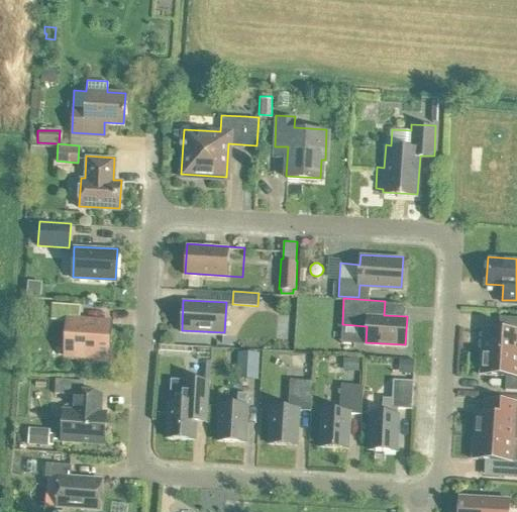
[(106,355),(108,321),(79,319),(80,304),(52,302),(50,318),(70,320),(68,352),(106,355)]
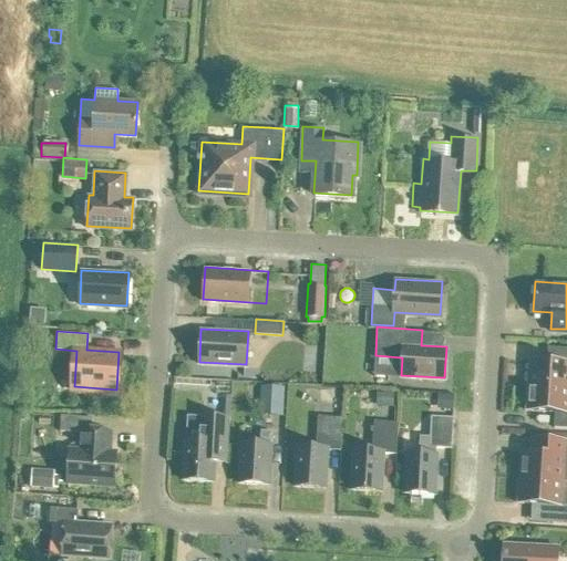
[(546,360),(529,359),(527,383),(566,385),(566,345),(547,345),(546,360)]
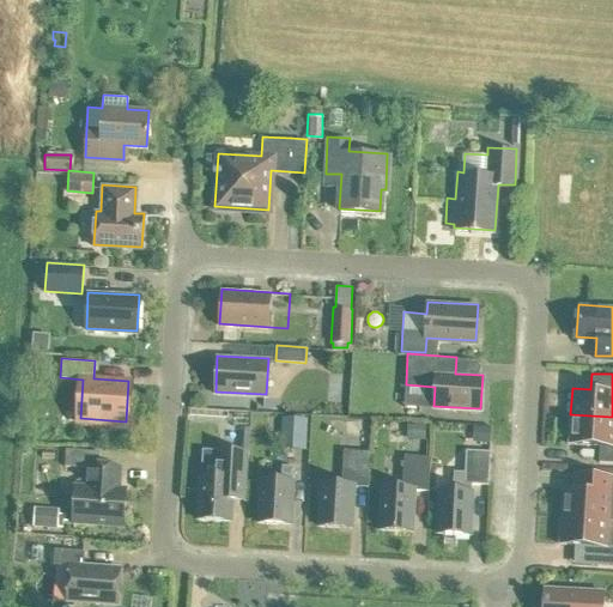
[(612,417),(570,414),(569,442),(600,444),(599,461),(612,462),(612,417)]
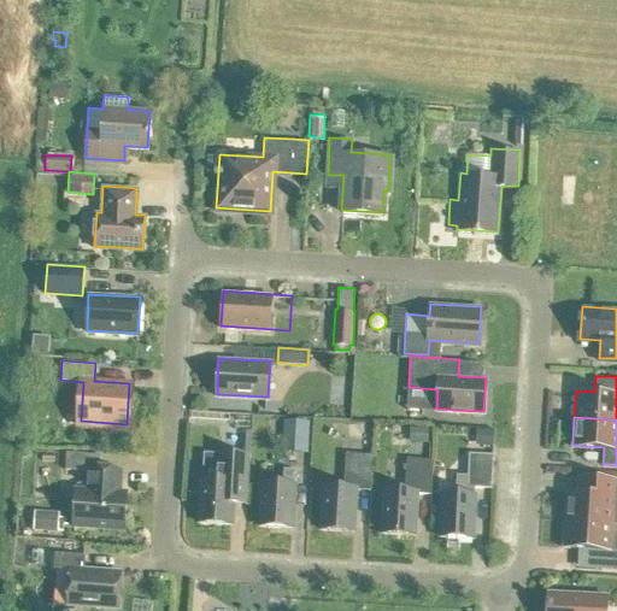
[(282,447),(307,450),(310,421),(283,419),(282,447)]
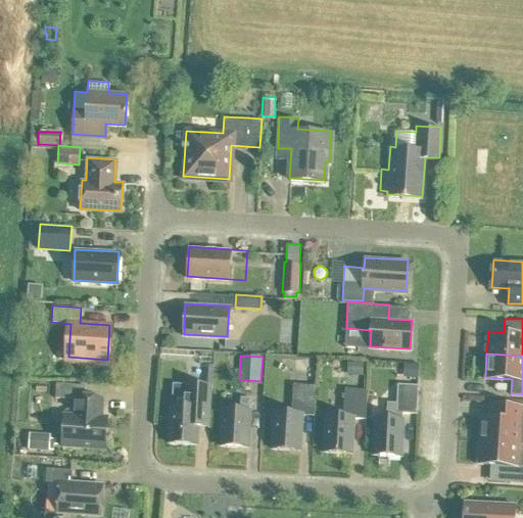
[(294,356),(293,371),(307,372),(308,357),(294,356)]
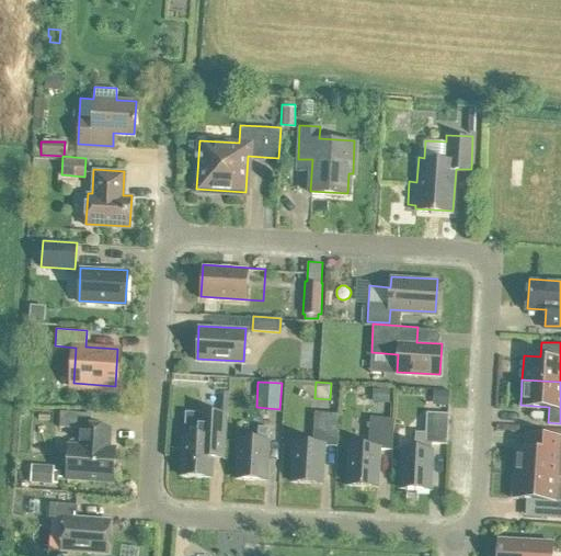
[(376,386),(376,400),(390,400),(390,386),(376,386)]
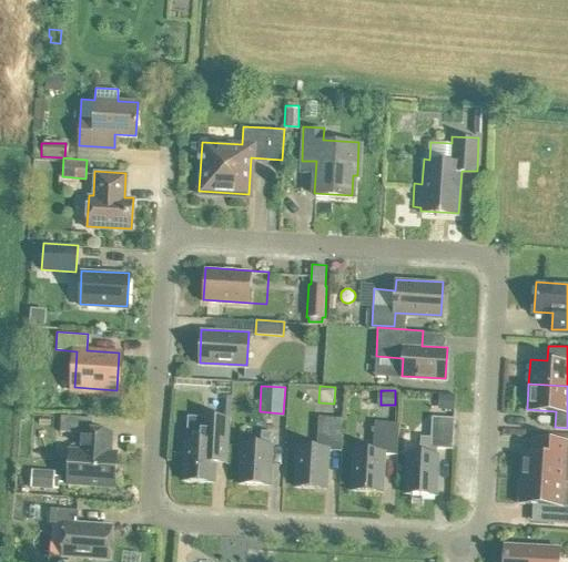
[(454,391),(453,406),(469,407),(470,392),(454,391)]
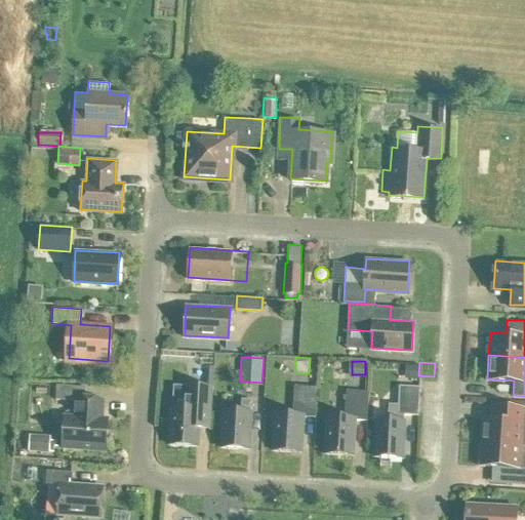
[(106,449),(107,418),(101,417),(102,399),(84,397),(85,385),(56,384),(55,398),(76,399),(75,416),(64,415),(63,446),(106,449)]
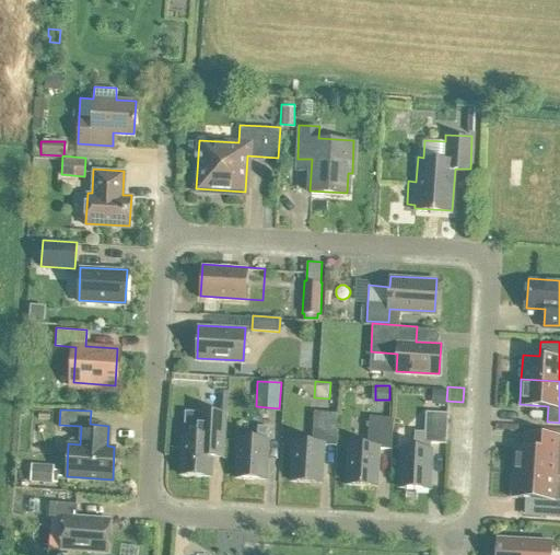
[(291,480),(321,481),(323,442),(336,443),(338,411),(314,409),(312,440),(293,439),(291,480)]
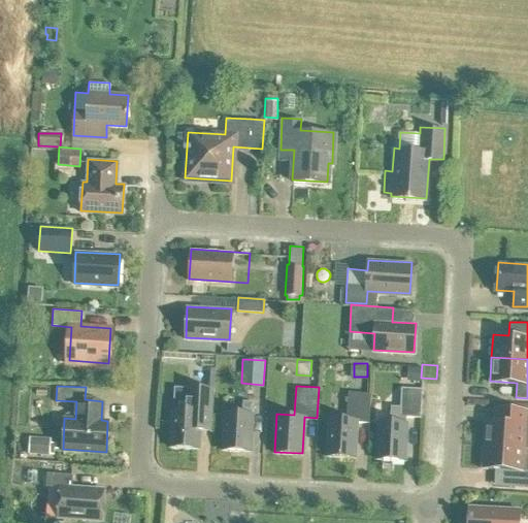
[(401,386),(400,405),(399,415),(406,415),(420,416),(422,387),(401,386)]
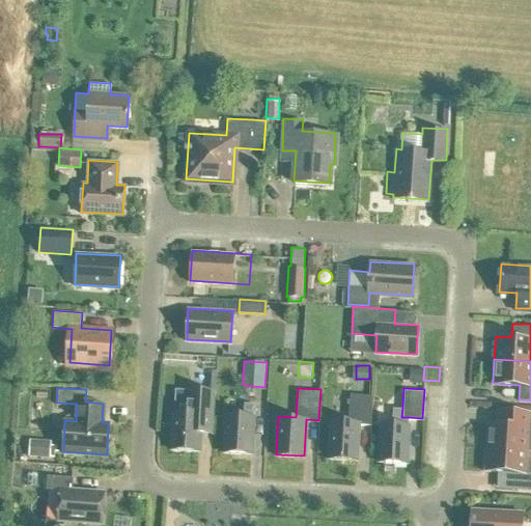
[(192,389),(191,412),(174,411),(171,448),(199,449),(200,434),(213,434),(215,390),(192,389)]
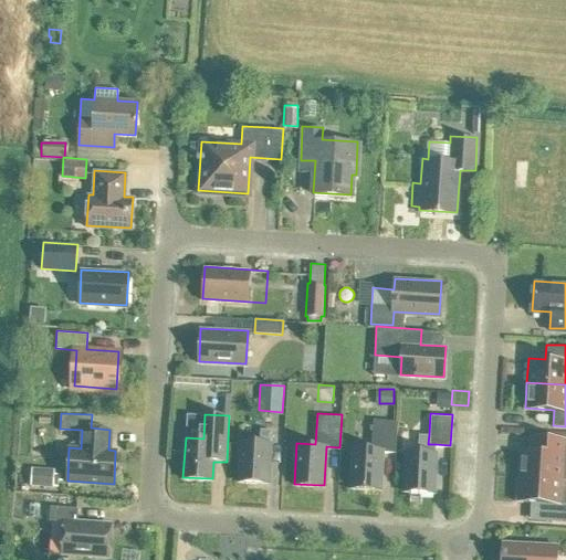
[(353,446),(350,487),(379,488),(381,450),(395,451),(397,420),(374,419),(371,447),(353,446)]
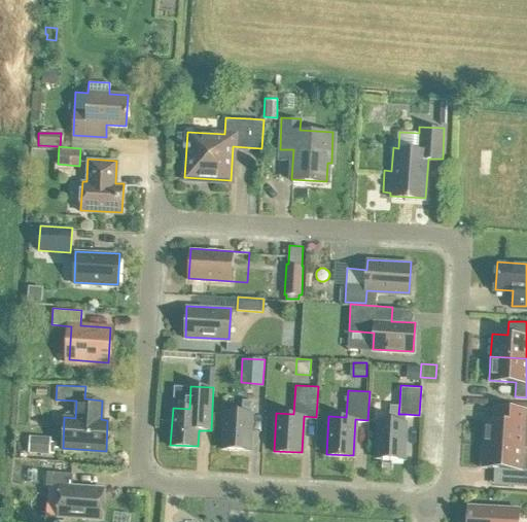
[(222,448),(249,449),(251,398),(242,398),(242,412),(224,411),(222,448)]
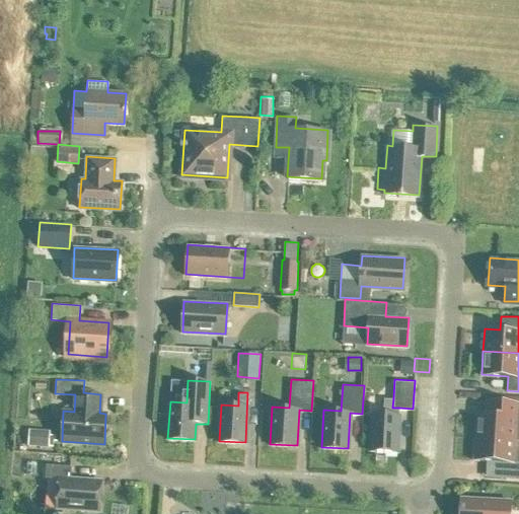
[(383,414),(372,413),(370,449),(397,451),(399,415),(398,415),(399,408),(392,408),(393,398),(384,397),(383,414)]
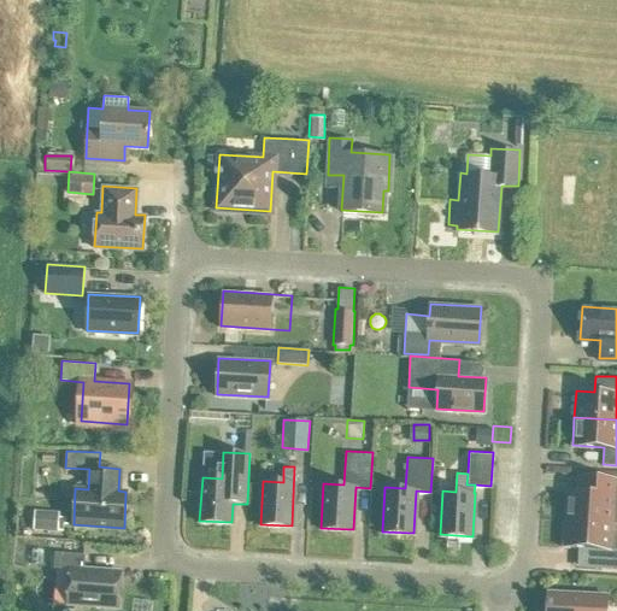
[(576,492),(566,491),(565,518),(616,521),(616,479),(579,476),(576,492)]
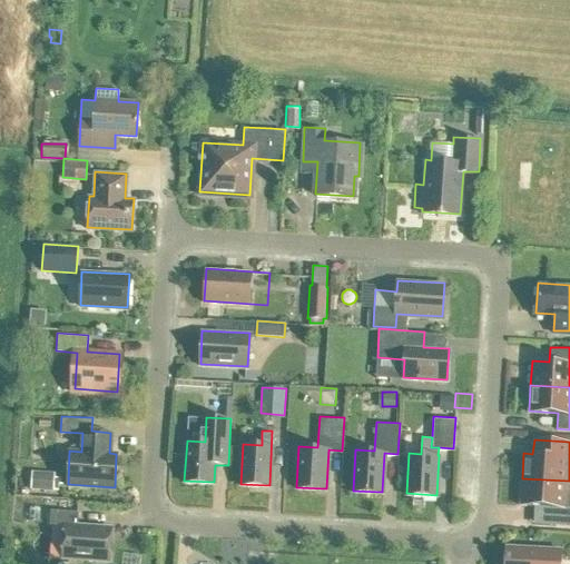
[(53,488),(55,470),(31,468),(30,487),(53,488)]
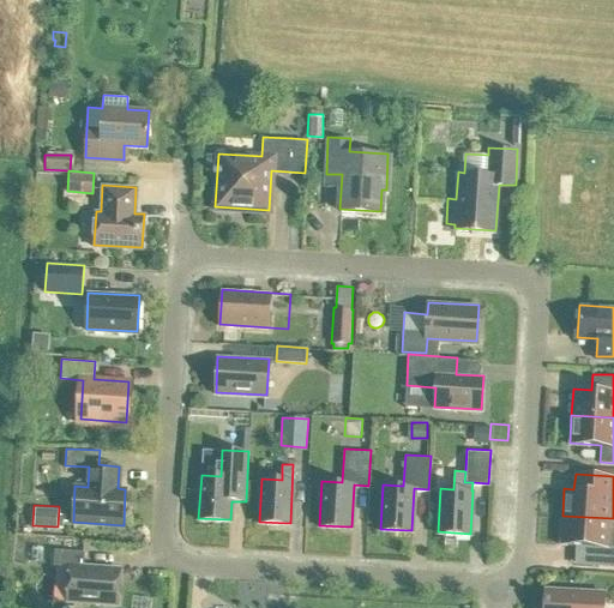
[(599,565),(613,565),(613,518),(563,516),(560,542),(600,545),(599,565)]
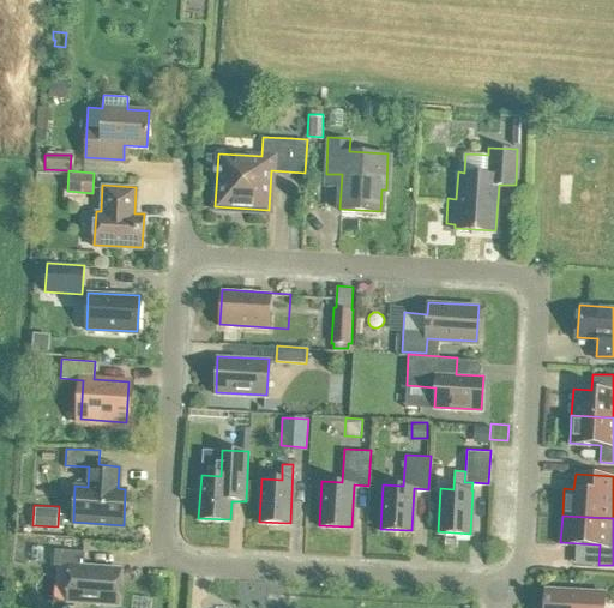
[(85,551),(55,548),(54,564),(70,565),(67,600),(118,603),(120,567),(84,565),(85,551)]
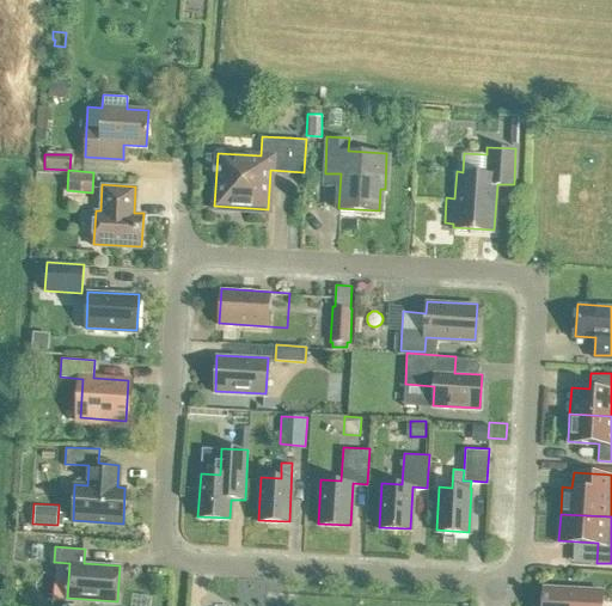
[(601,605),(603,589),(544,586),(542,605),(601,605)]
